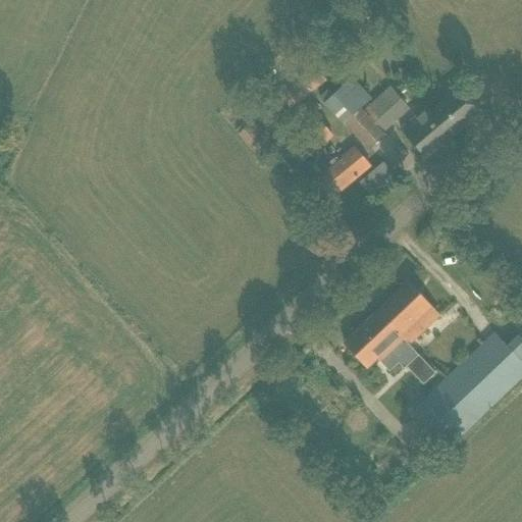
[(343,123),(367,150),(384,135),(383,134),(409,110),(389,89),(368,105),(349,82),(322,104),(342,124),(343,123)]
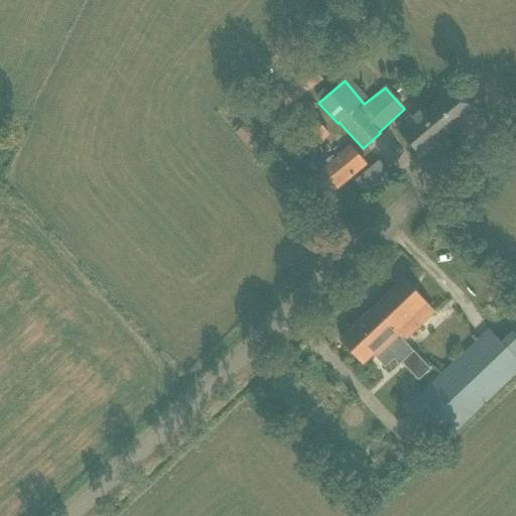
[(401,134),(406,139),(419,154),(474,109),(455,87),(434,105),(426,111),(420,105),(395,127),(401,134)]
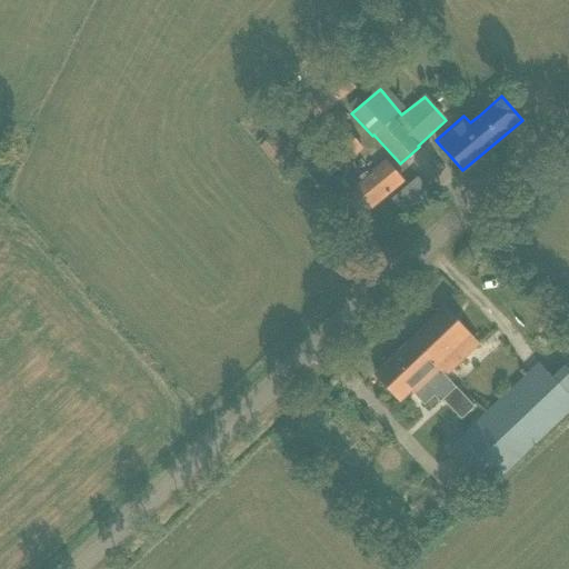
[(328,178),(363,149),(341,122),(306,150),(328,178)]
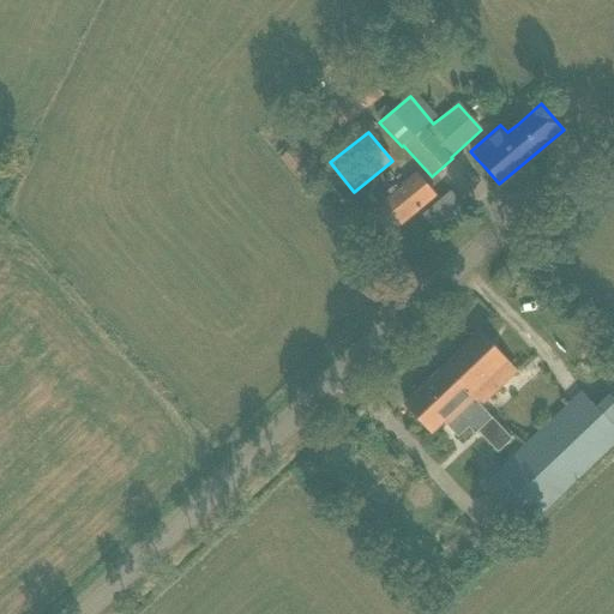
[(373,182),(357,196),(390,235),(437,197),(417,174),(403,186),(401,182),(384,196),(373,182)]
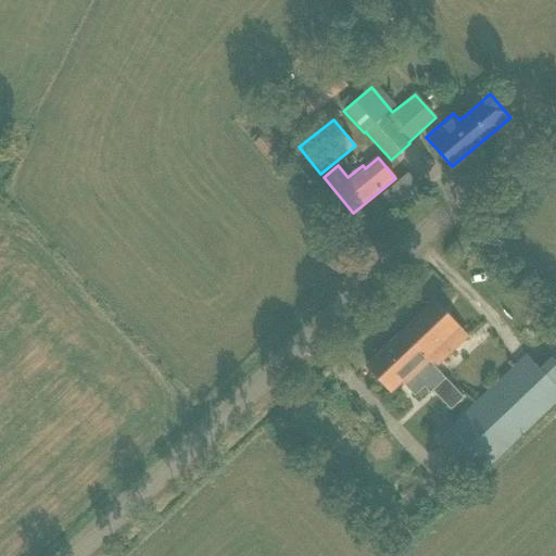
[(408,176),(382,190),(392,209),(418,193),(408,176)]
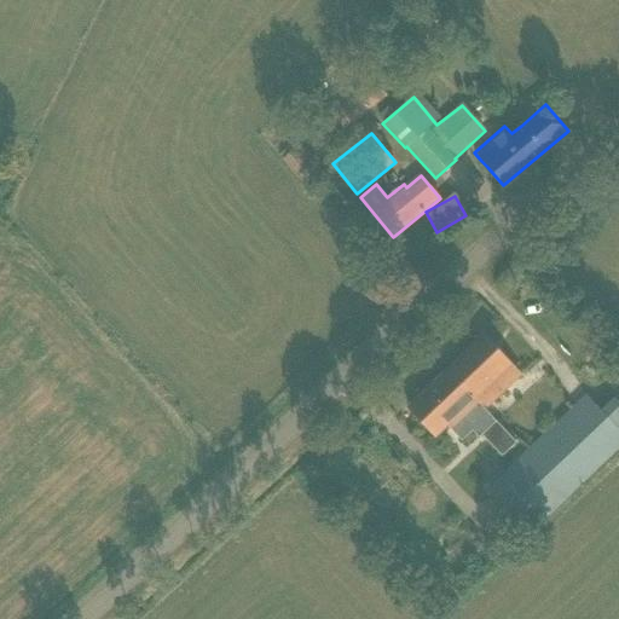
[(481,410),(519,375),(482,336),(445,371),(481,410)]
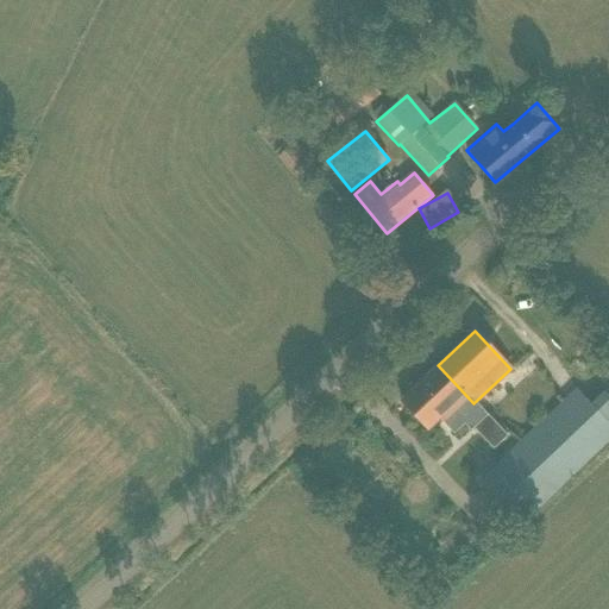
[(438,365),(401,400),(418,418),(427,427),(439,415),(454,431),(463,421),(471,429),(485,415),(473,403),(438,365)]
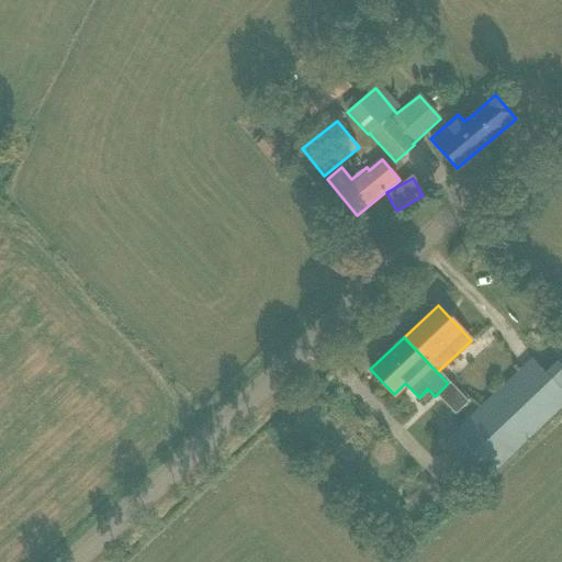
[(483,406),(520,447),(561,407),(561,369),(553,379),(534,358),(483,406)]
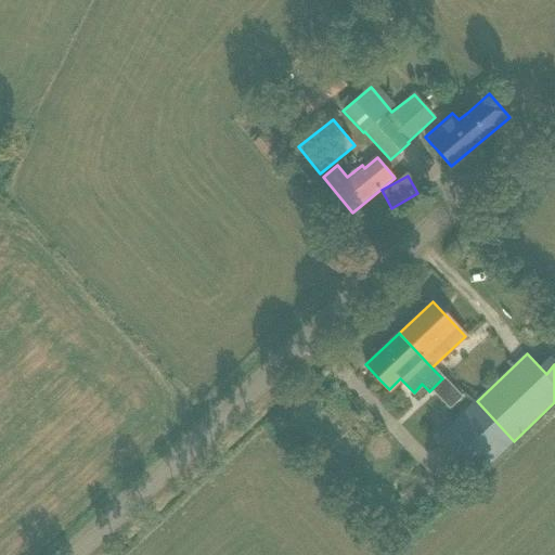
[(437,439),(475,478),(514,441),(477,401),(437,439)]
